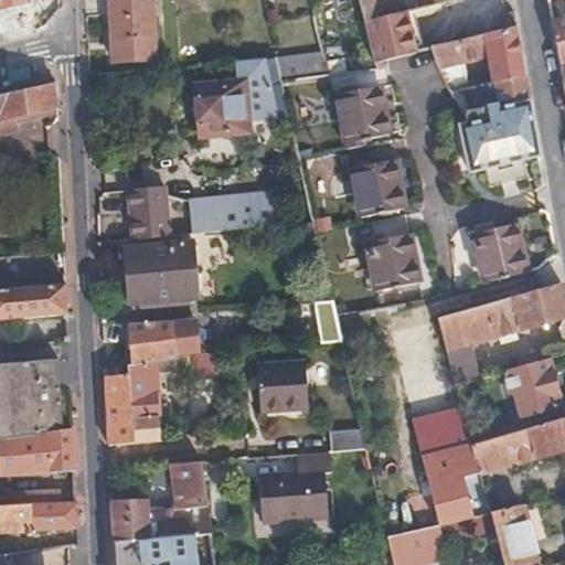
[(153,0),(110,0),(113,64),(157,62),(153,0)]
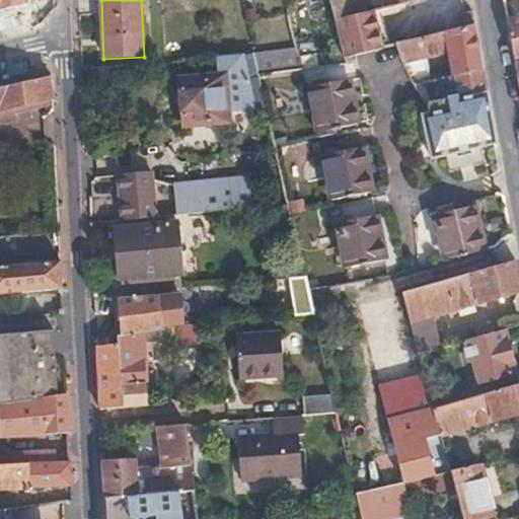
[(361,0),(330,0),(336,20),(364,14),(361,0)]
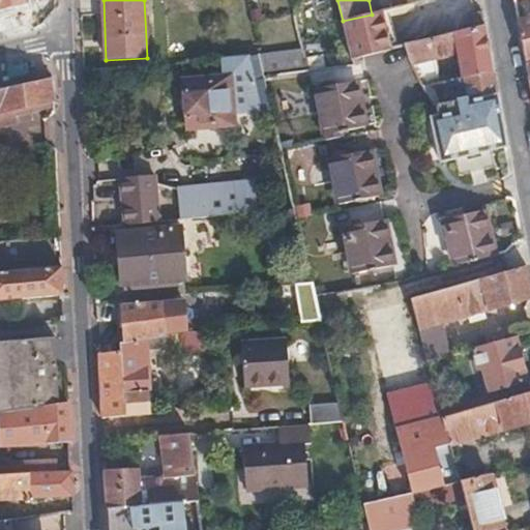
[(405,6),(403,0),(369,0),(372,15),(389,9),(405,6)]
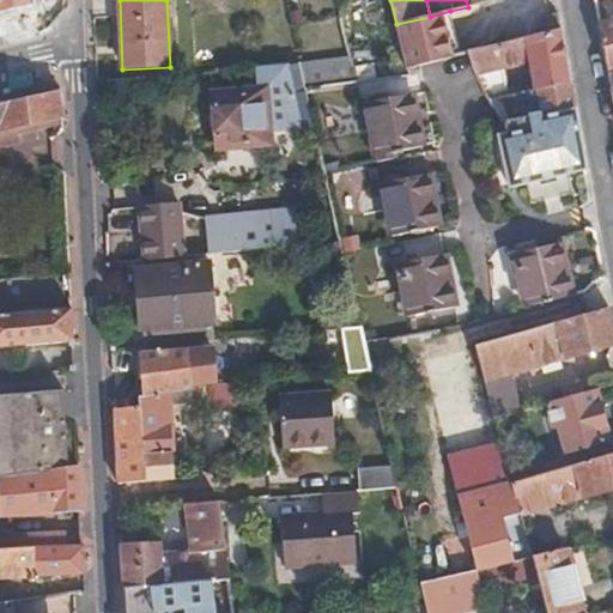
[(462,54),(450,11),(430,17),(396,24),(407,67),(462,54)]
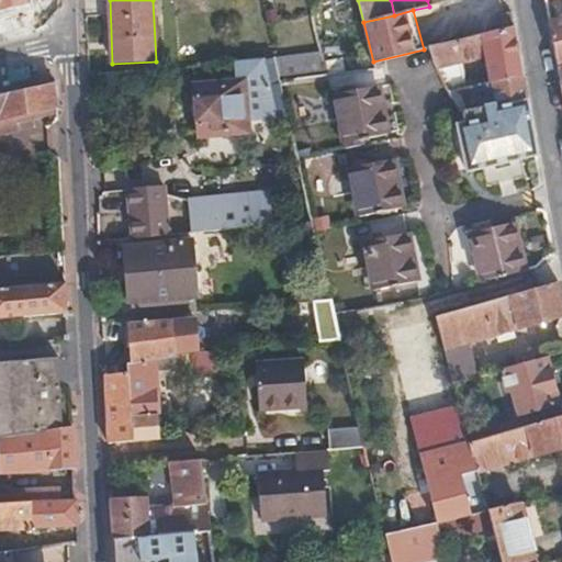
[(561,20),(550,22),(551,29),(558,66),(561,65),(561,20)]
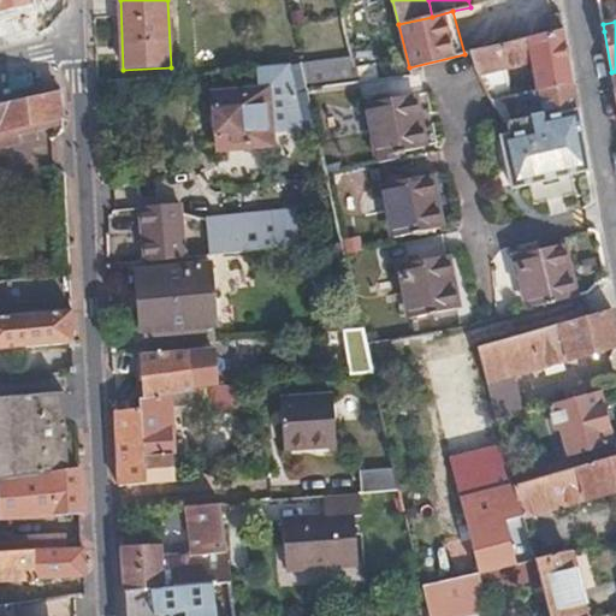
[(569,59),(564,29),(485,48),(471,52),(480,75),(498,71),(534,64),(539,88),(574,81),(569,59)]
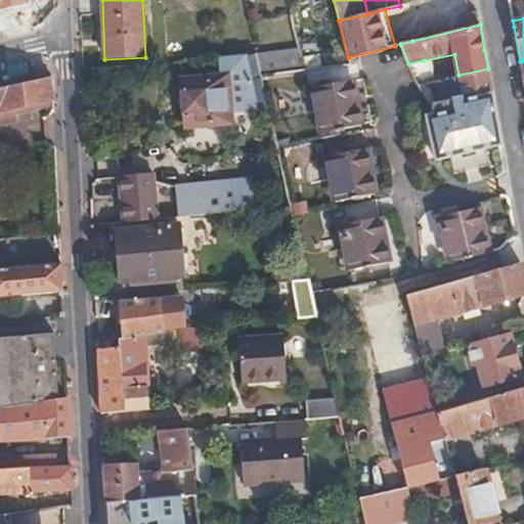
[(219,76),(180,79),(185,129),(232,125),(230,113),(254,111),(241,55),(217,58),(219,76)]
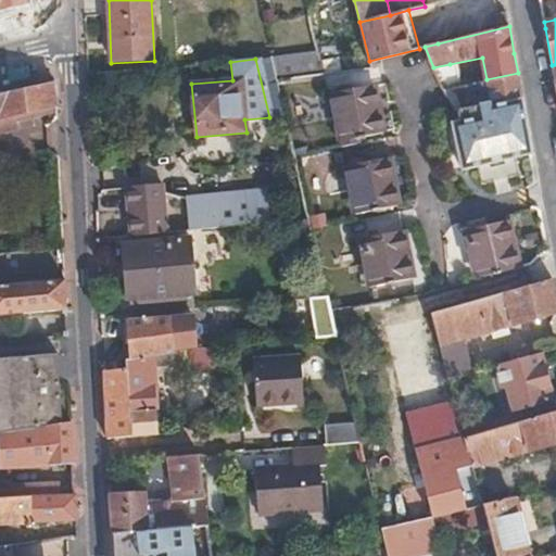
[(458,81),(455,73),(450,64),(433,67),(443,90),(458,88),(458,81)]
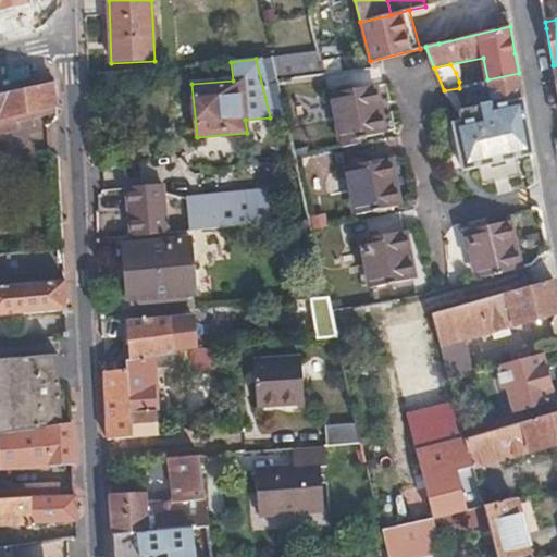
[(533,151),(519,73),(487,79),(473,81),(477,103),(460,104),(461,115),(456,116),(465,162),(483,159),(486,174),(522,170),(521,153),(533,151)]
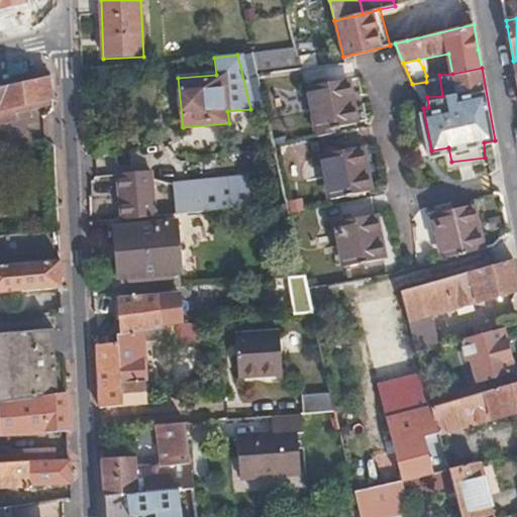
[(346,76),(307,84),(316,128),(356,120),(346,76)]
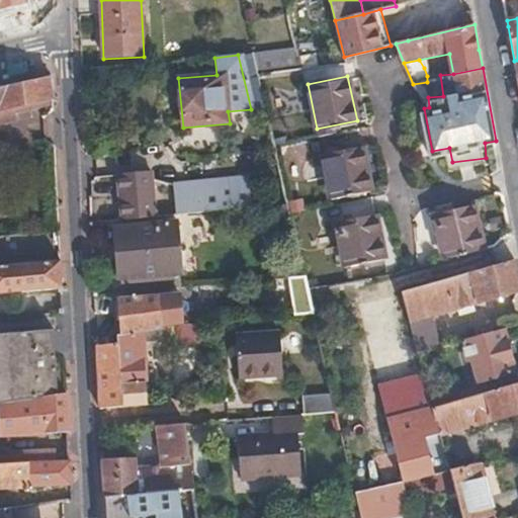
[(0,128),(14,125),(13,118),(9,109),(40,102),(52,100),(50,78),(0,88),(0,128)]
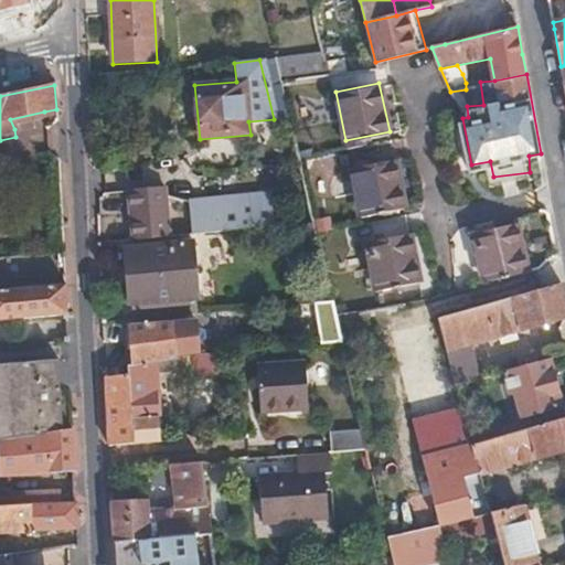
[(14,129),(46,121),(44,112),(10,119),(14,129)]
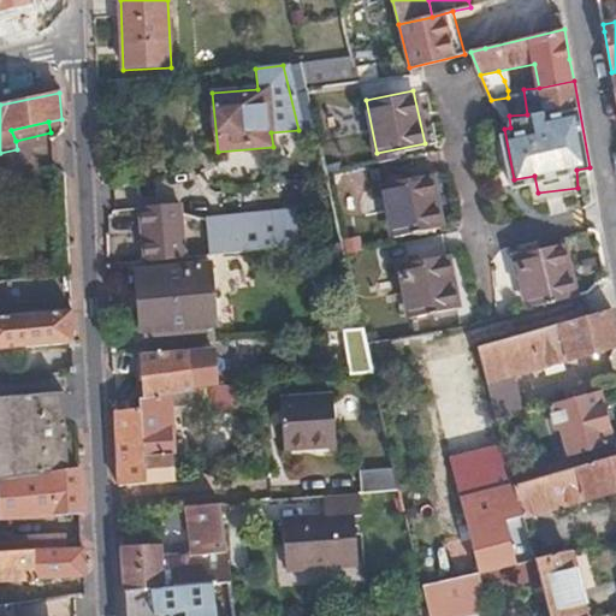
[(381,183),(389,219),(437,209),(431,173),(381,183)]
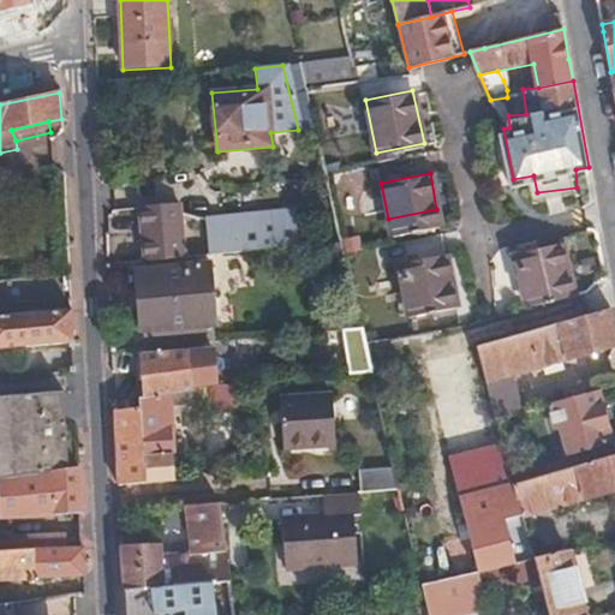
[(184,260),(180,218),(179,207),(142,210),(147,263),(184,260)]
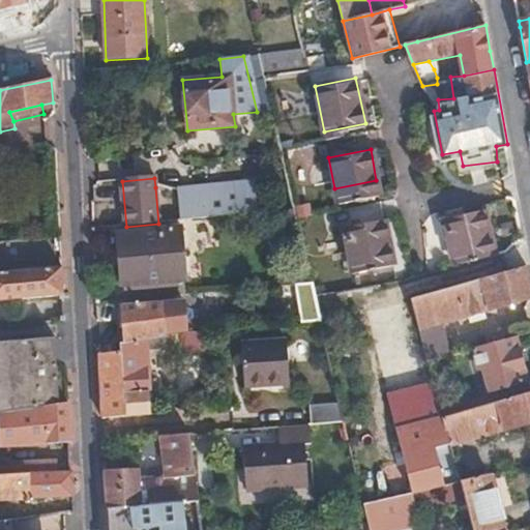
[(228,217),(225,187),(196,189),(199,221),(228,217)]
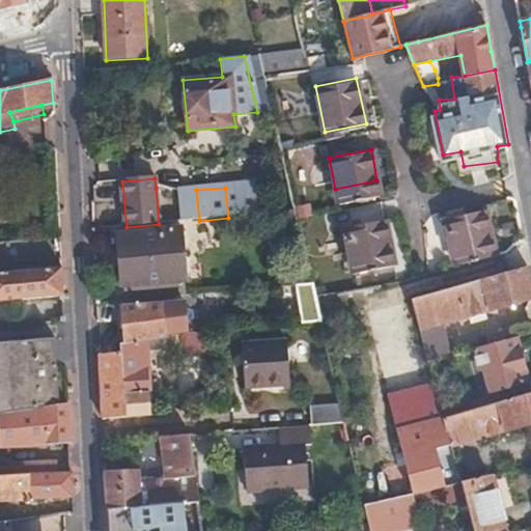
[(199,221),(196,190),(178,192),(182,222),(199,221)]
